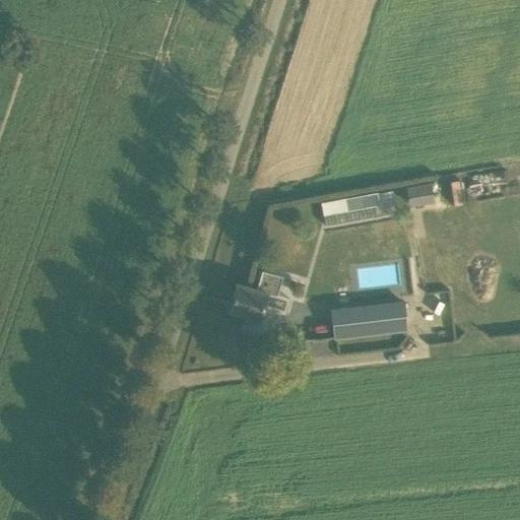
[(447,174),(448,183),(472,181),(471,171),(447,174)]
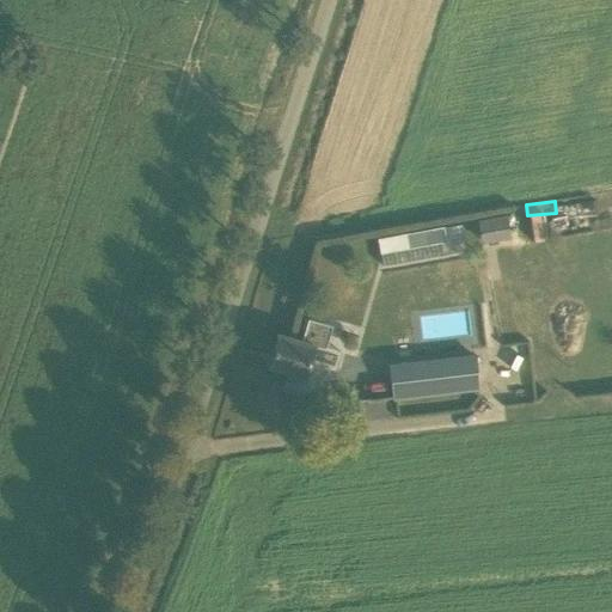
[(508,215),(481,220),(478,220),(482,243),(512,238),(508,215)]
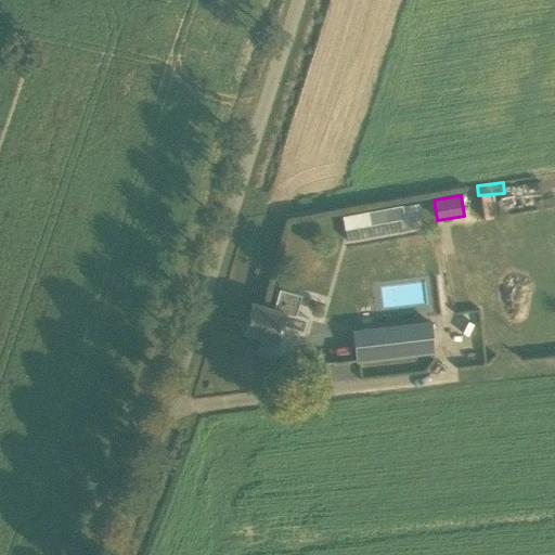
[(369,210),(341,216),(345,230),(388,221),(386,208),(369,210)]
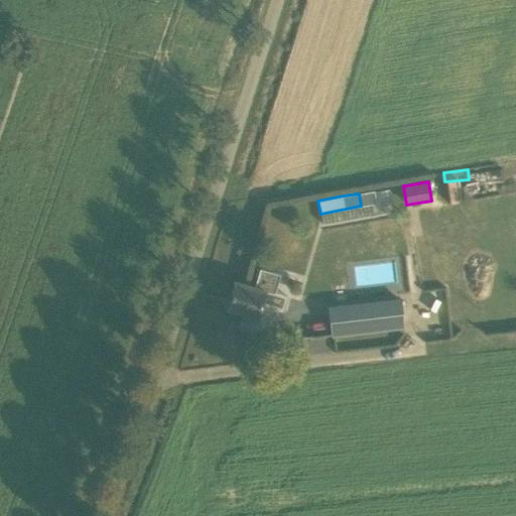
[(266,290),(235,281),(235,284),(234,283),(230,297),(231,297),(228,308),(244,313),(240,328),(275,338),(284,309),(262,303),(266,290)]
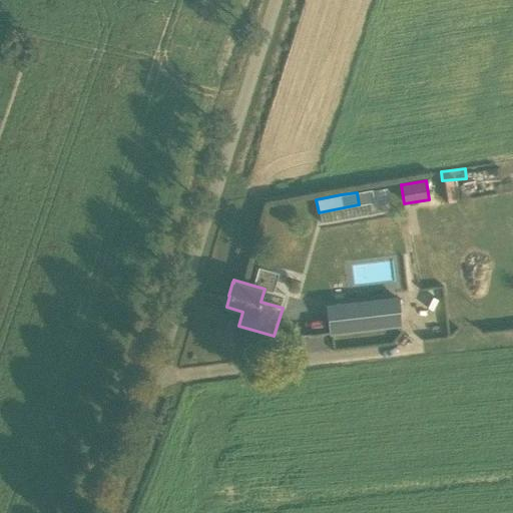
[(398,296),(326,305),(329,335),(401,327),(398,296)]
